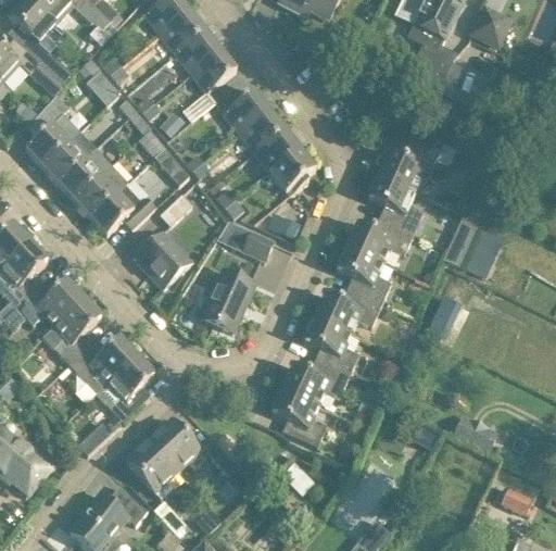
[(21,0),(7,16),(32,39),(23,49),(32,57),(46,69),(64,85),(73,75),(38,42),(54,25),(27,0),(21,0)]
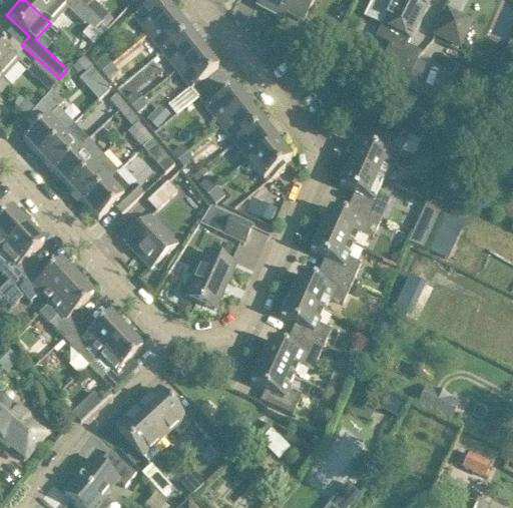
[(50,23),(67,5),(61,0),(25,0),(50,23)]
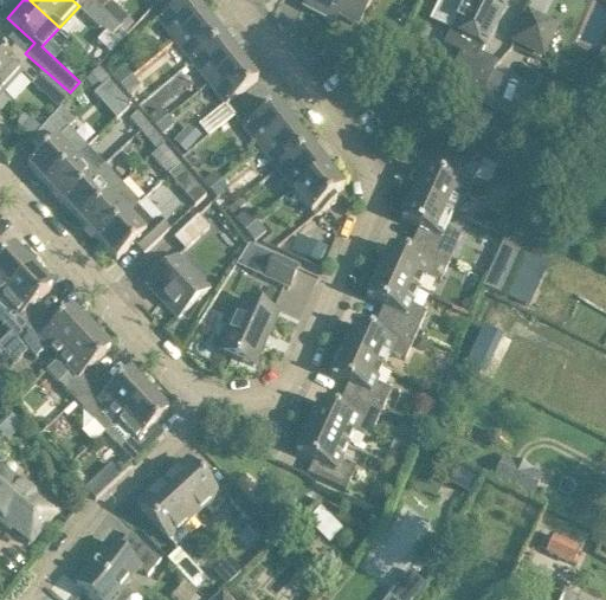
[(100,6),(94,0),(91,0),(82,11),(97,25),(103,25),(110,32),(118,24),(100,6)]
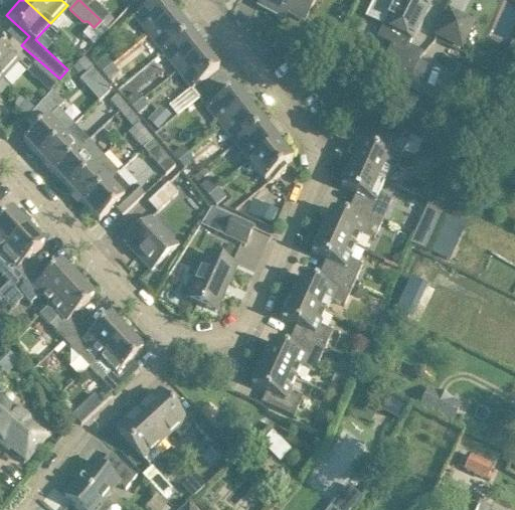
[(150,0),(133,14),(147,32),(174,10),(166,0),(150,0)]
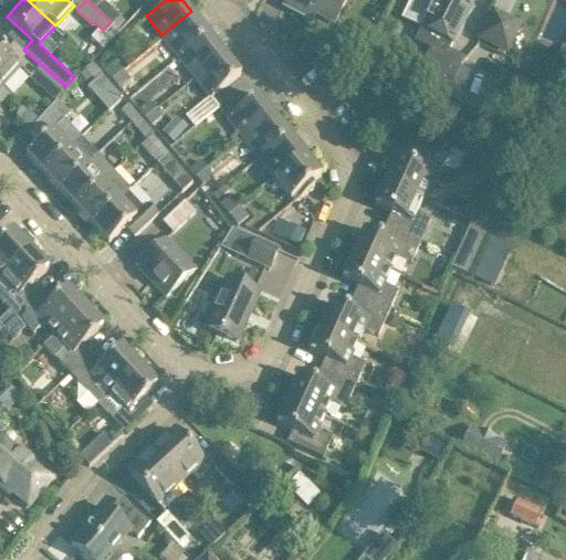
[(284,0),(283,2),(303,13),(306,7),(333,21),(343,0),(284,0)]
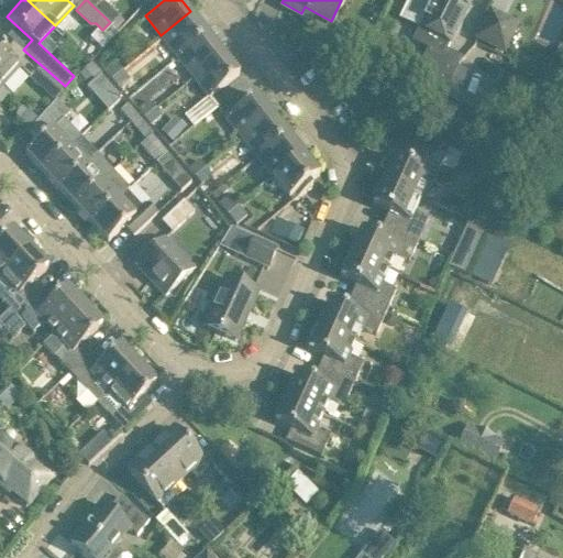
[(446,46),(465,8),(449,0),(412,0),(404,18),(417,24),(411,36),(427,44),(407,84),(439,99),(462,54),(446,46)]
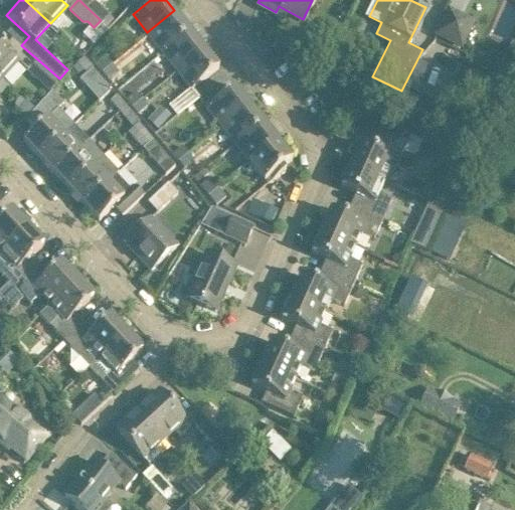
[(460,43),(472,19),(448,8),(437,31),(460,43)]
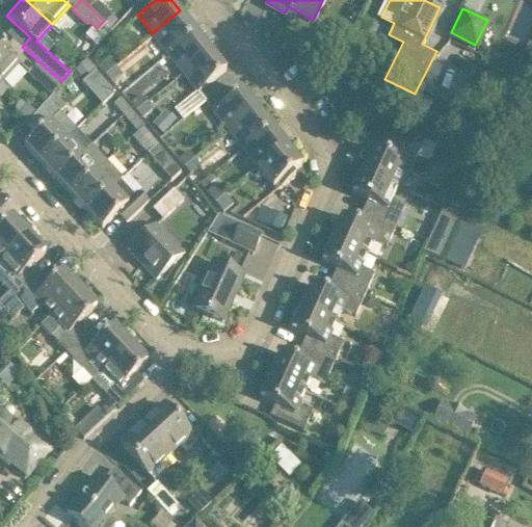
[(195,29),(180,10),(152,33),(167,52),(195,29)]
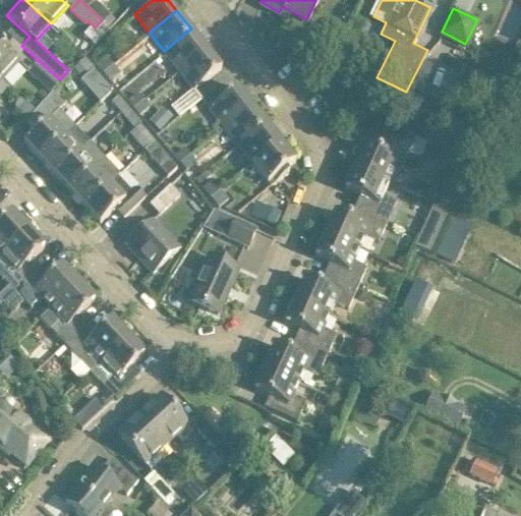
[(109,12),(102,20),(106,24),(114,17),(109,12)]
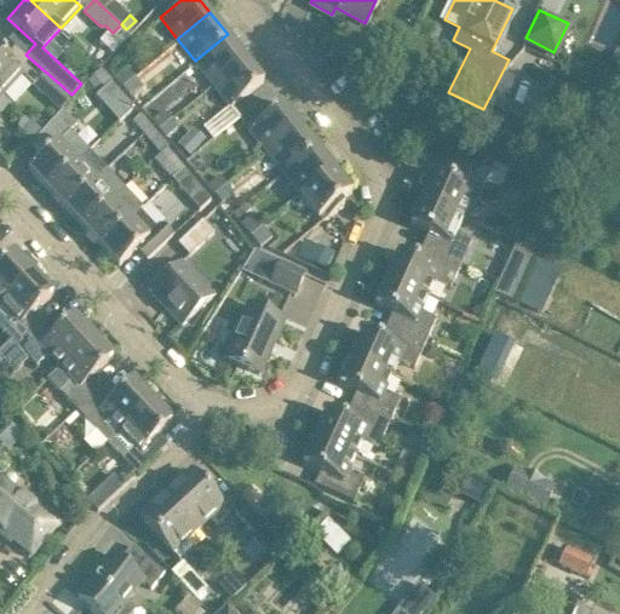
[(195,61),(212,82),(245,56),(228,34),(195,61)]
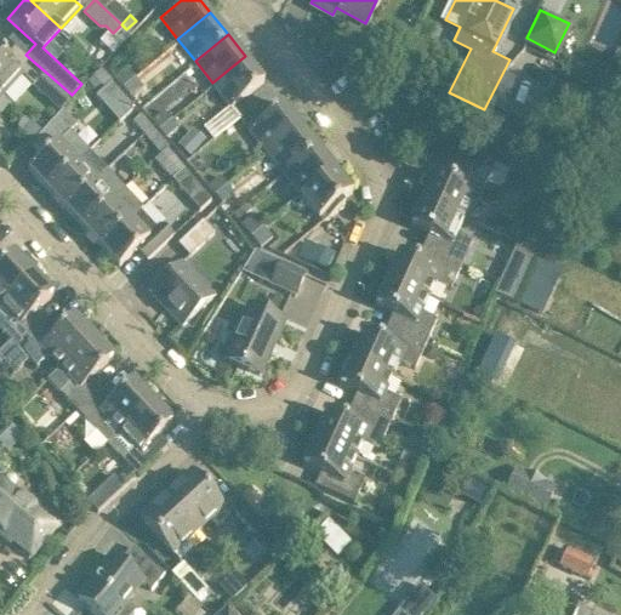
[(372,41),(370,50),(374,56),(381,58),(387,55),(389,46),(386,40),(379,38),(372,41)]
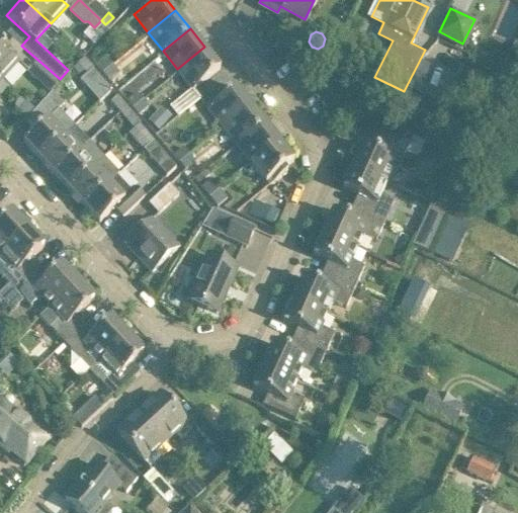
[(0,41),(0,75),(2,77),(18,59),(0,41)]
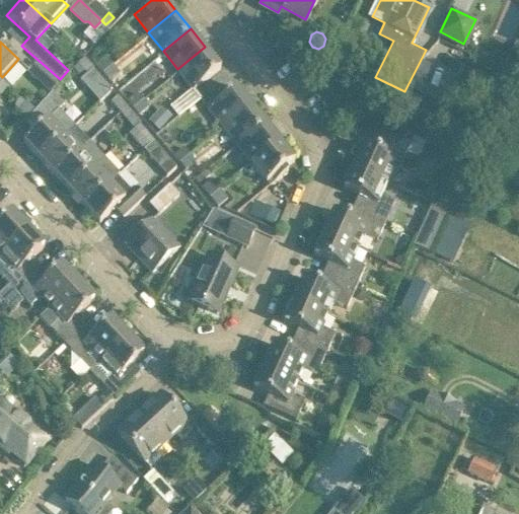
[(220,65),(205,47),(177,69),(193,87),(220,65)]
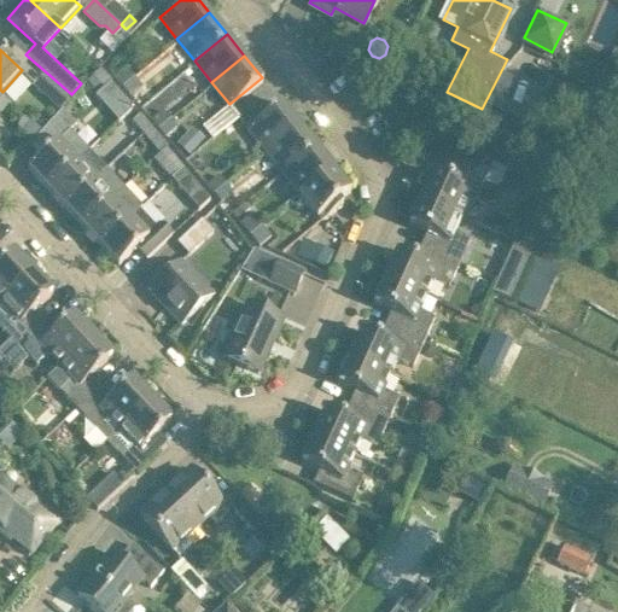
[(51,76),(35,63),(24,75),(40,88),(51,76)]
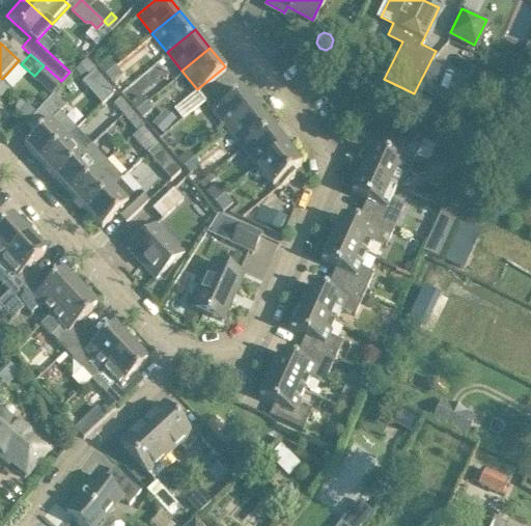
[(79,62),(89,74),(95,67),(86,56),(79,62)]
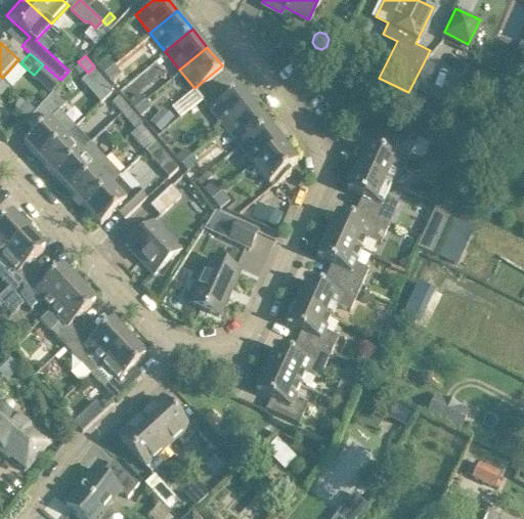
[(97,65),(103,72),(113,62),(107,56),(97,65)]
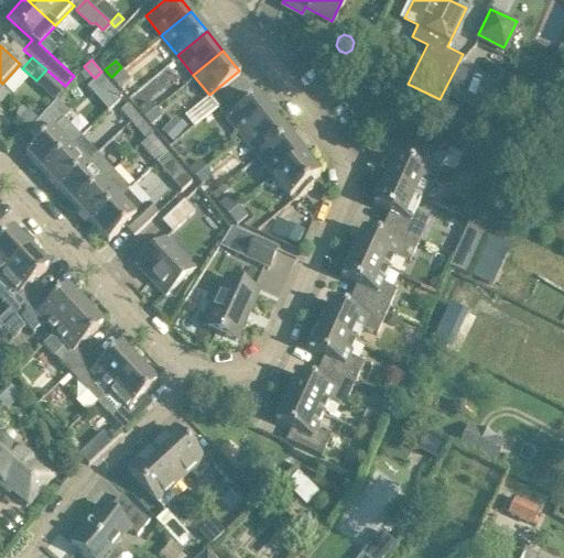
[(121,67),(111,77),(117,84),(128,75),(121,67)]
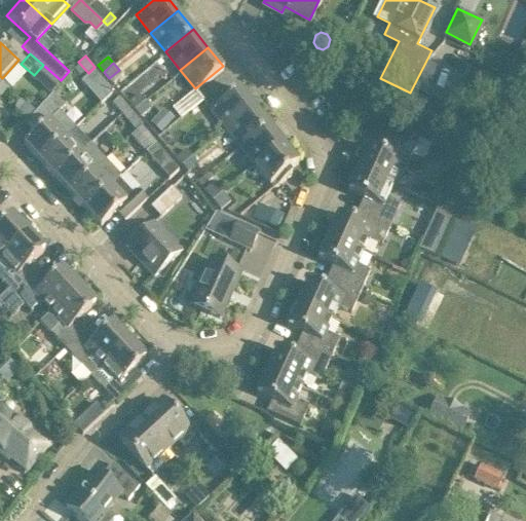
[(211,108),(225,126),(253,104),(238,85),(211,108)]
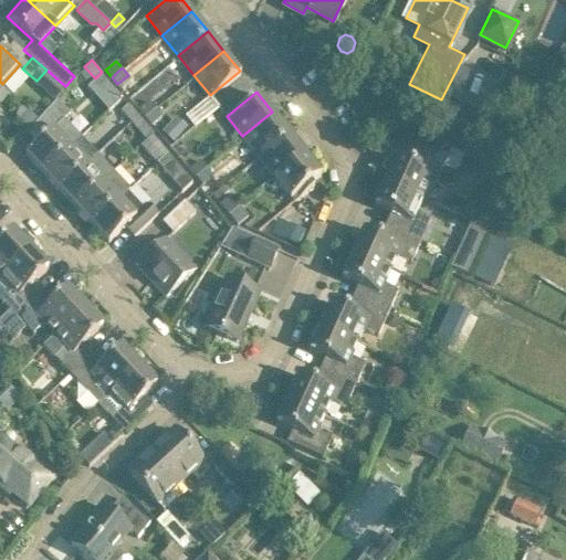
[(25,151),(42,169),(81,133),(64,116),(70,111),(59,98),(28,127),(39,138),(25,151)]
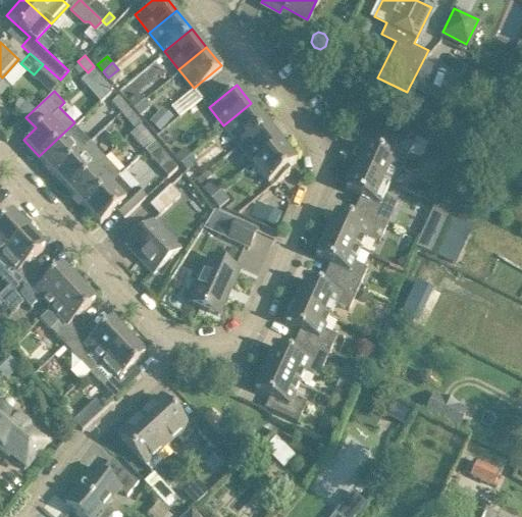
[(127,100),(133,106),(143,98),(138,91),(127,100)]
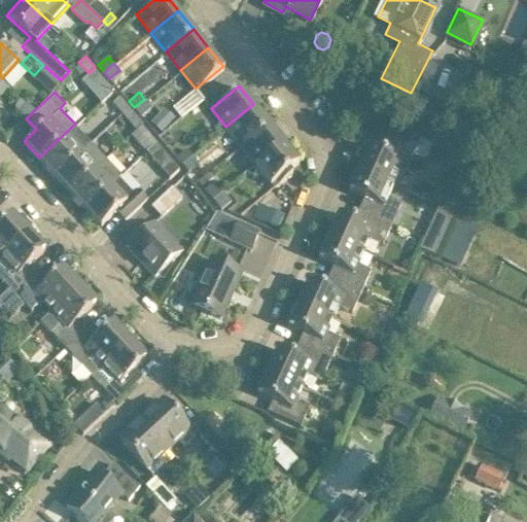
[(112,100),(121,111),(128,106),(118,95),(112,100)]
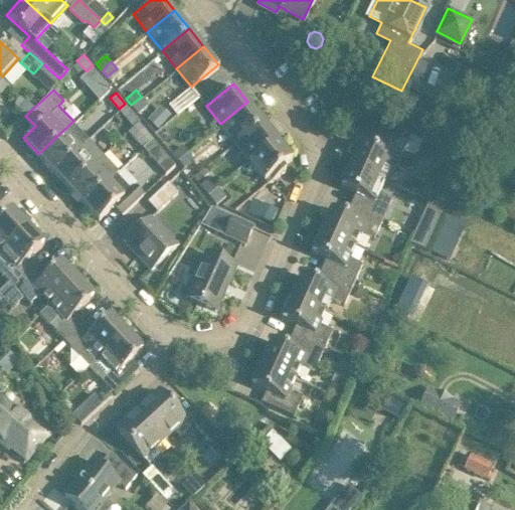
[(141,97),(131,105),(137,112),(147,103),(141,97)]
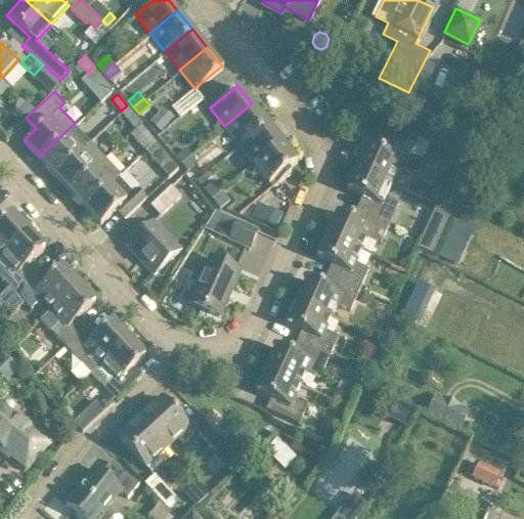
[(267,122),(252,103),(224,126),(239,144),(267,122)]
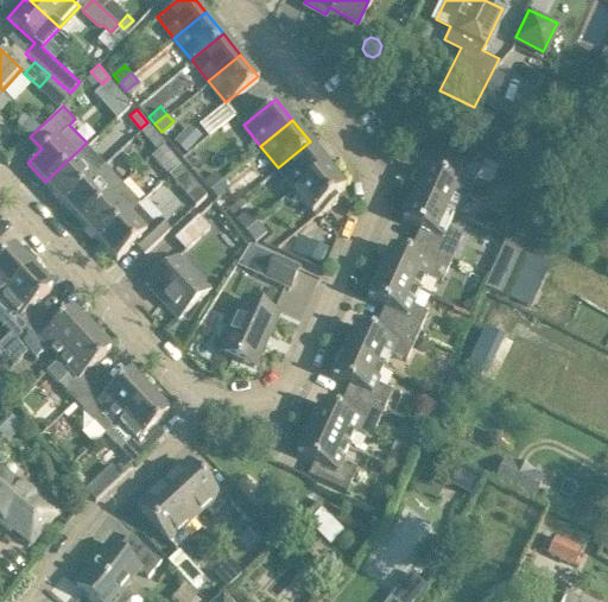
[(158,134),(147,122),(140,128),(151,141),(158,134)]
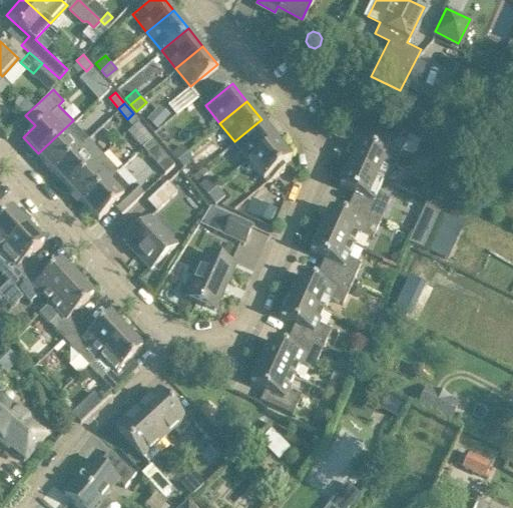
[(262,119),(234,141),(247,158),(276,137),(262,119)]
